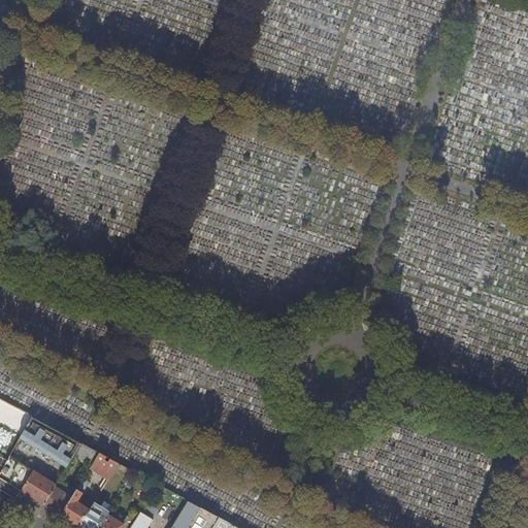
[(343,368),(334,364),(331,373),(340,376),(343,368)]
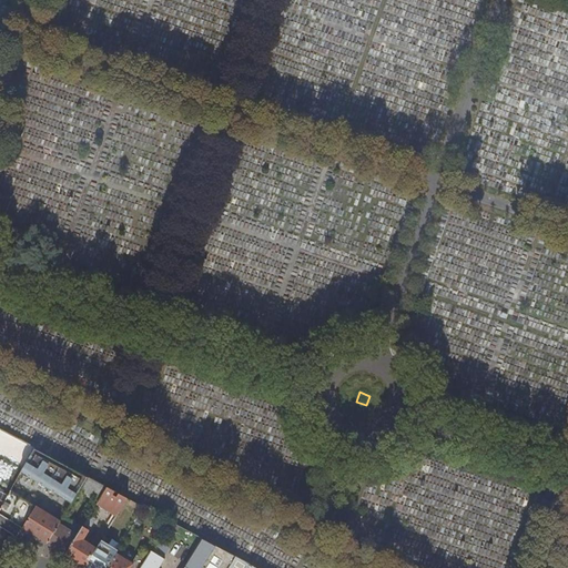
[(20,440),(0,476),(0,508),(0,509),(34,448),(20,440)]
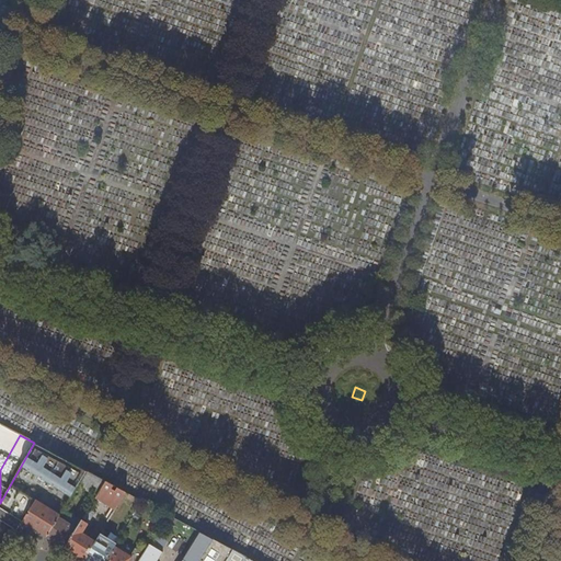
[(59,515),(87,470),(34,443),(0,503),(0,506),(23,521),(46,536),(59,516),(59,515)]
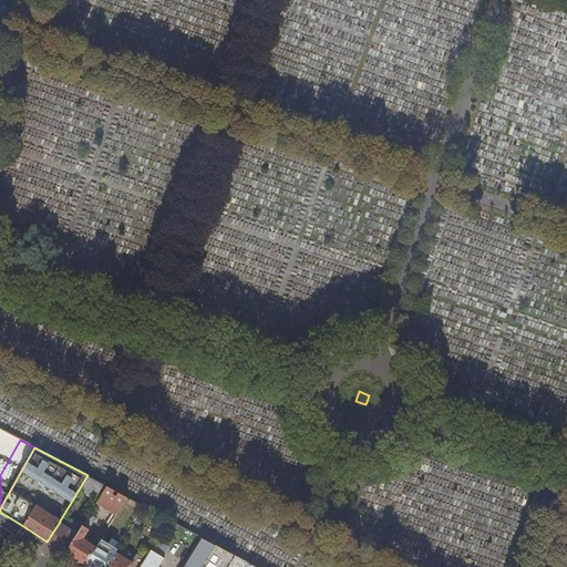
[(81,488),(100,501),(109,486),(89,475),(81,488)]
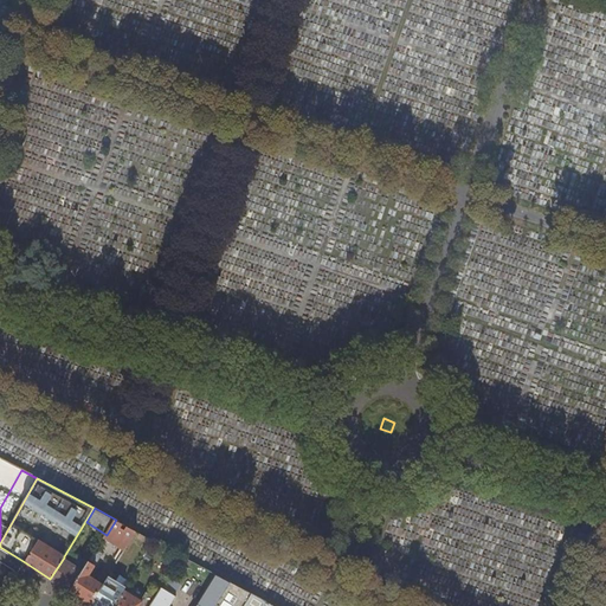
[(105,536),(126,547),(136,530),(116,520),(107,535),(105,536)]
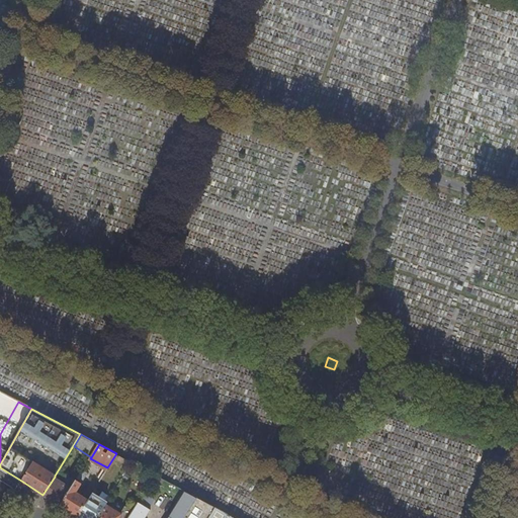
[(0,482),(14,492),(21,481),(0,467),(0,482)]
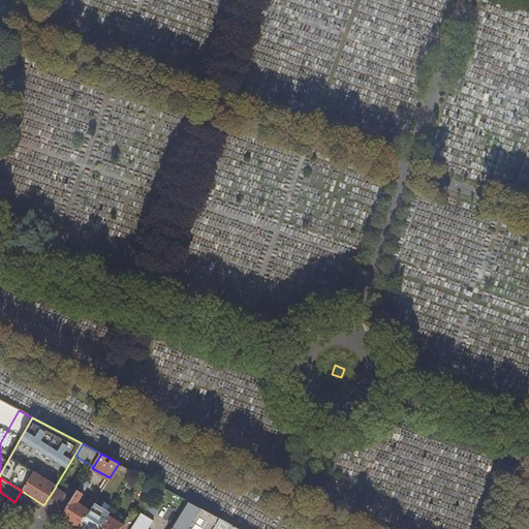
[(56,487),(72,498),(78,491),(60,479),(56,486),(56,487)]
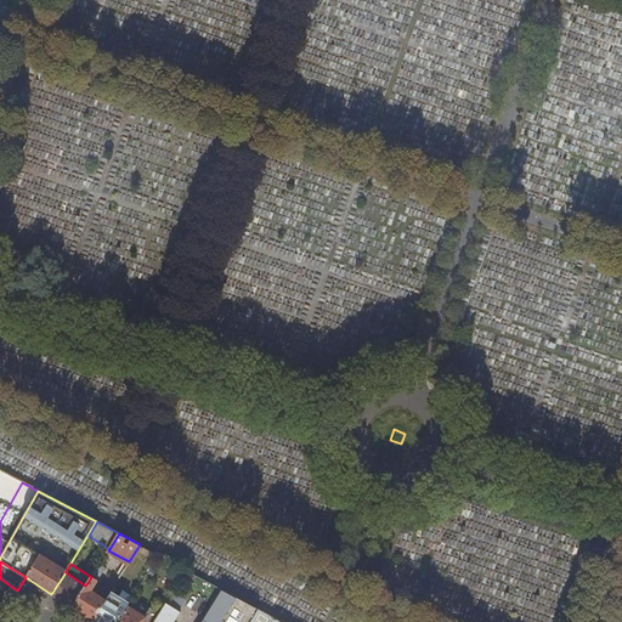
[(85,586),(66,572),(51,594),(72,606),(85,586)]
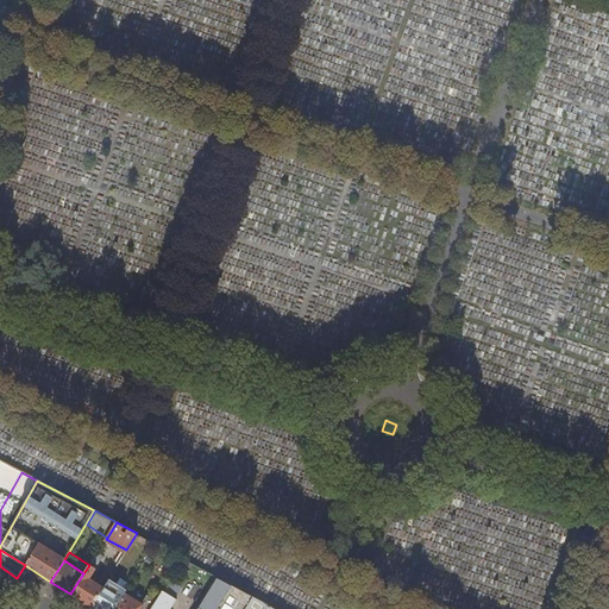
[(96,567),(89,564),(89,565),(83,573),(70,594),(90,607),(104,586),(90,578),(96,567)]
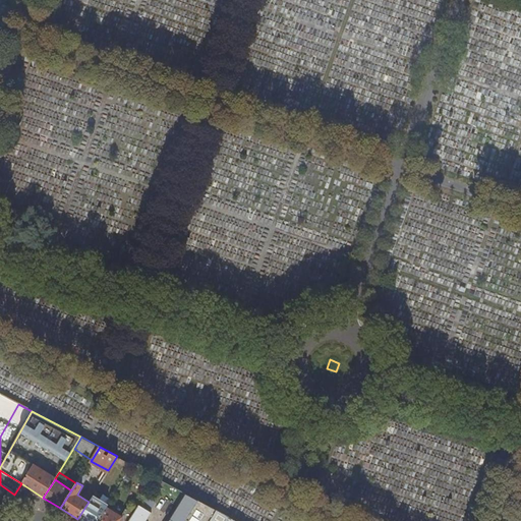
[(99,520),(108,507),(92,497),(89,502),(77,519),(80,520),(99,520)]
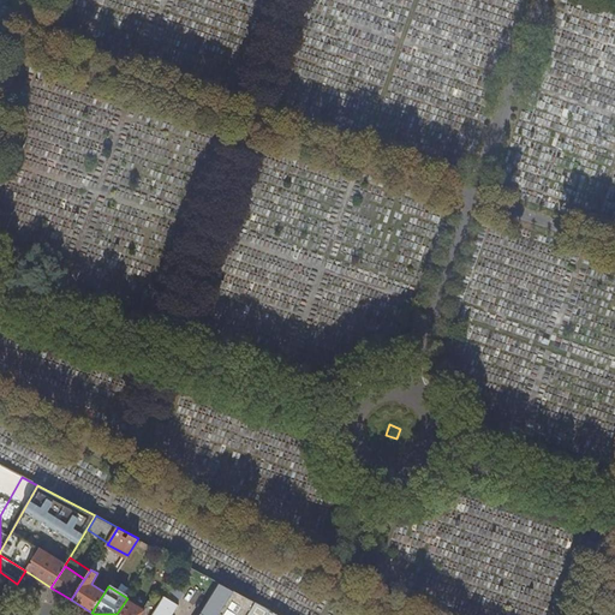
[(166,593),(178,599),(181,592),(168,586),(166,593)]
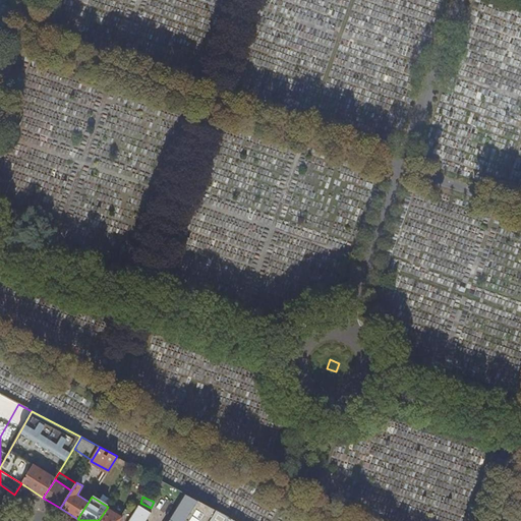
[(238,520),(199,500),(193,509),(185,520),(238,520)]
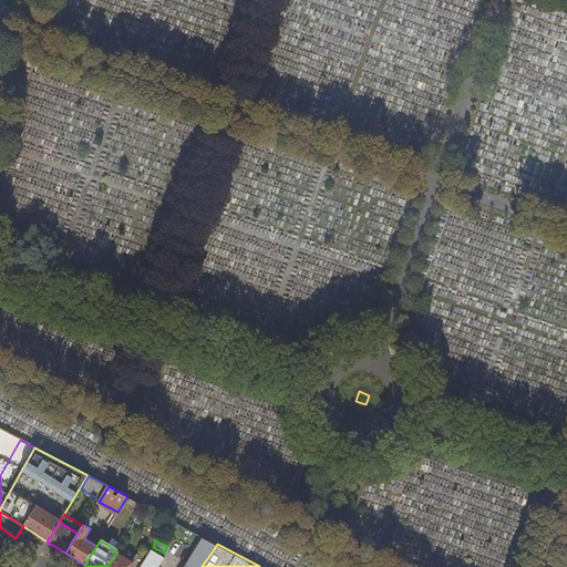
[(187,566),(202,566),(210,554),(199,547),(187,566)]
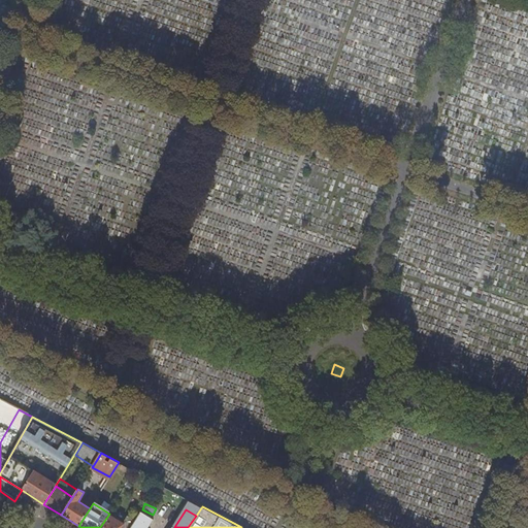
[(147,527),(154,520),(141,512),(130,527),(147,527)]
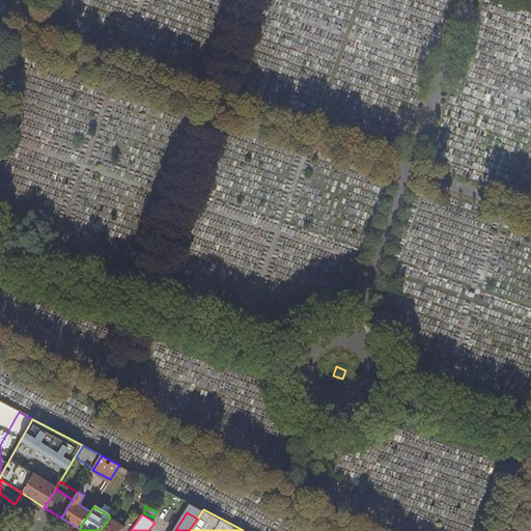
[(121,530),(126,527),(110,516),(101,530),(121,530)]
